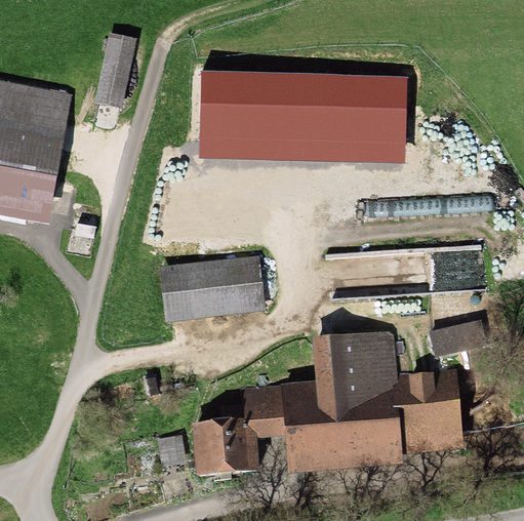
[(111,33),(97,96),(122,102),(135,38),(111,33)]
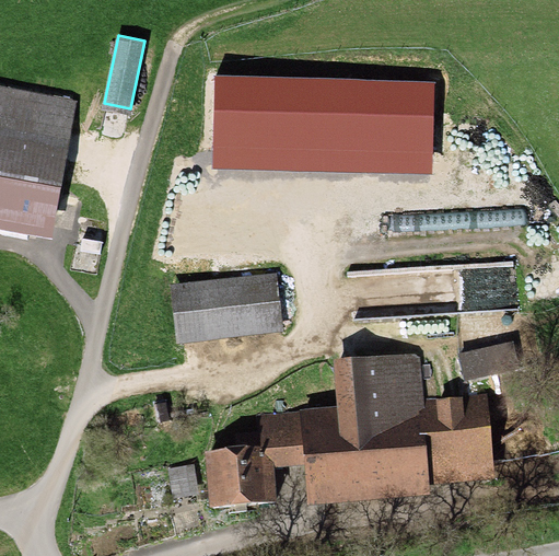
[(0,216),(54,226),(77,95),(0,81),(0,216)]
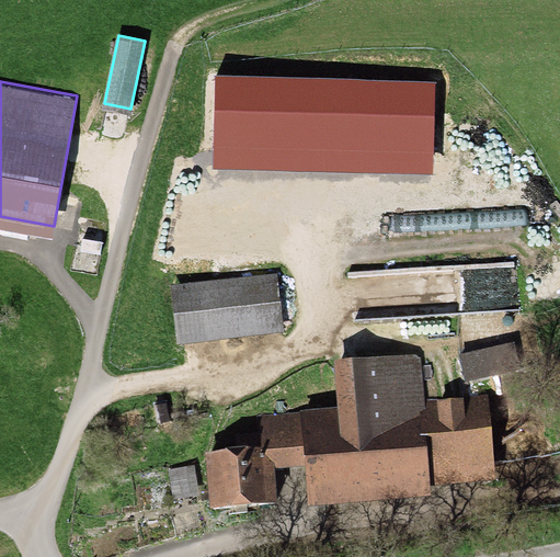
[(283,326),(278,273),(209,280),(172,284),(176,336),(283,326)]
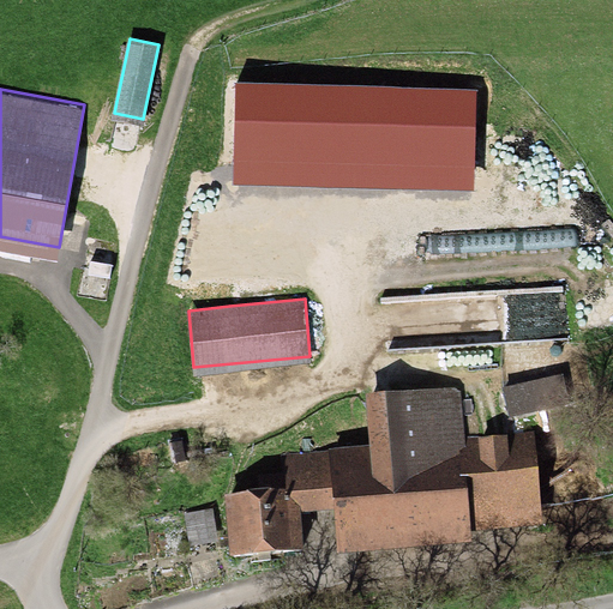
[(502,389),(509,417),(568,403),(560,374),(502,389)]
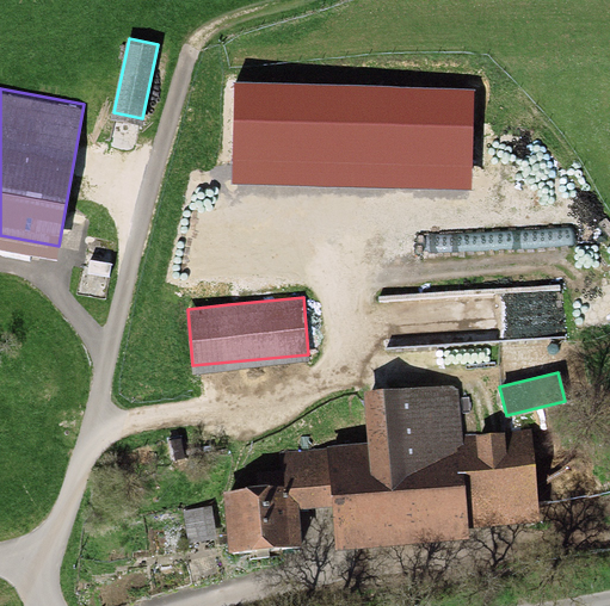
[(334,505),(336,529),(461,520),(460,506),(533,501),(529,436),(507,437),(450,440),(448,395),(376,400),(380,446),(285,453),(287,471),(257,474),(258,488),(227,490),(232,551),(302,546),(300,514),(288,515),(287,508),(334,505)]
